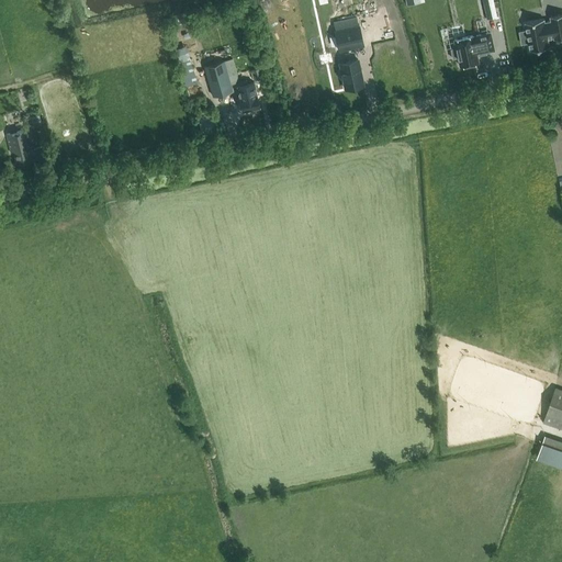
[(493,0),(482,0),(486,19),(497,17),(493,0)]
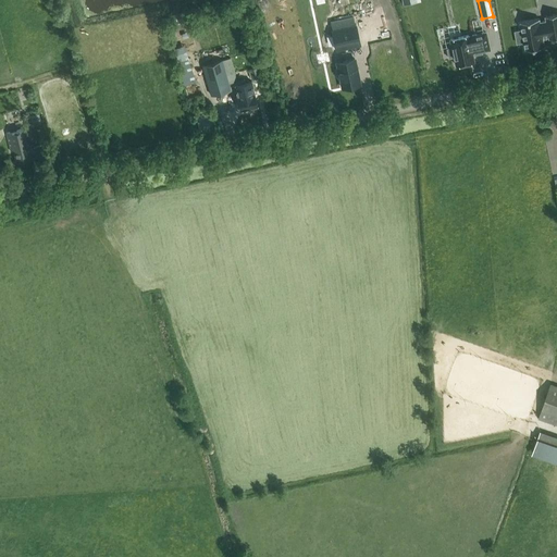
[(539,17),(520,21),(525,49),(544,46),(543,37),(549,36),(549,38),(556,36),(556,12),(545,15),(546,20),(540,21),(539,17)]
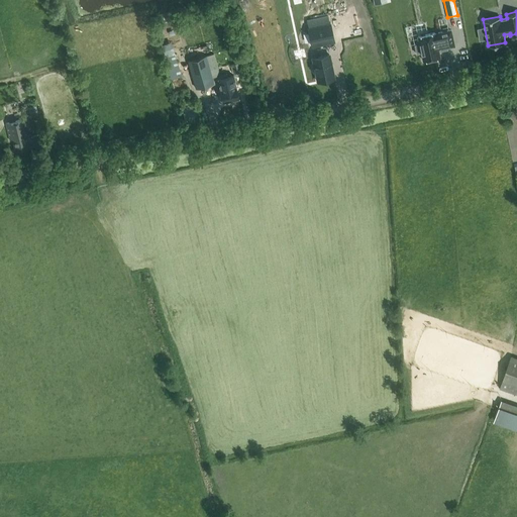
[(327,15),(306,20),(308,27),(307,27),(311,43),(333,38),(329,22),(327,15)]
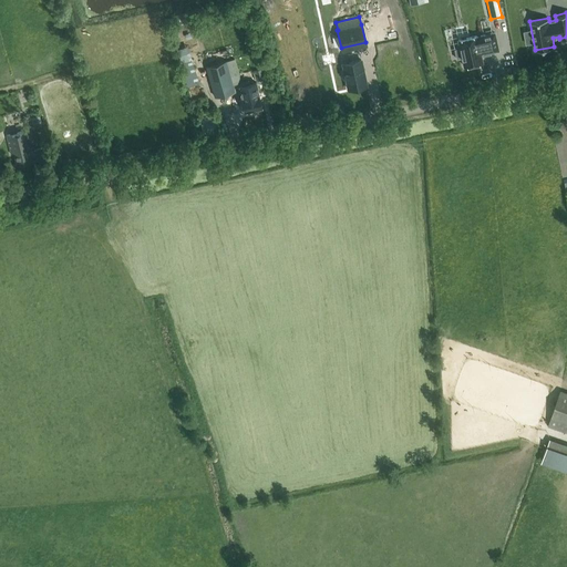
[(462,58),(464,65),(483,62),(481,54),(498,50),(495,32),(477,37),(477,35),(459,40),(461,48),(455,49),(457,59),(462,58)]
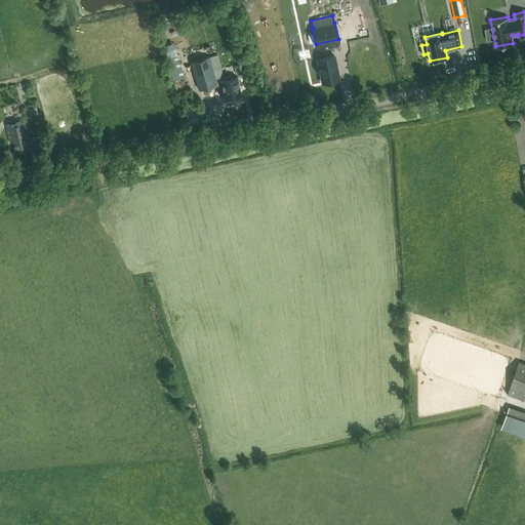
[(177,54),(166,58),(173,80),(185,77),(177,54)]
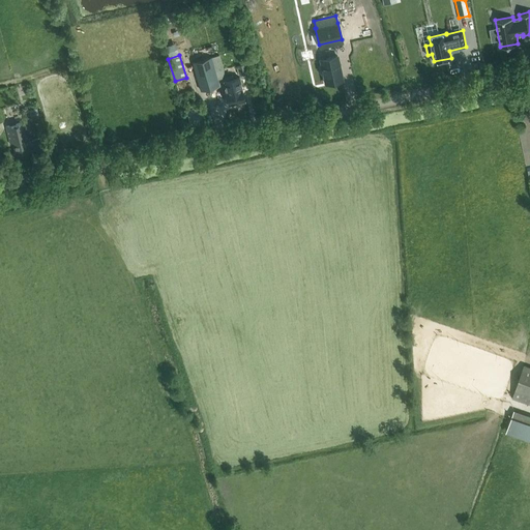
[(336,56),(320,59),(322,67),(320,69),(321,74),(323,74),(325,84),(342,80),(336,56)]
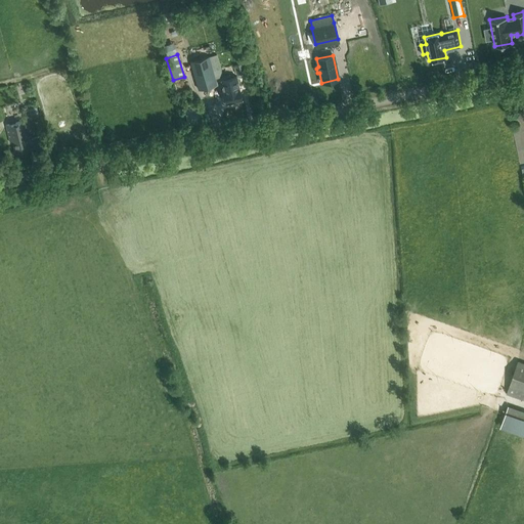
[(209,56),(190,61),(199,89),(217,84),(209,56)]
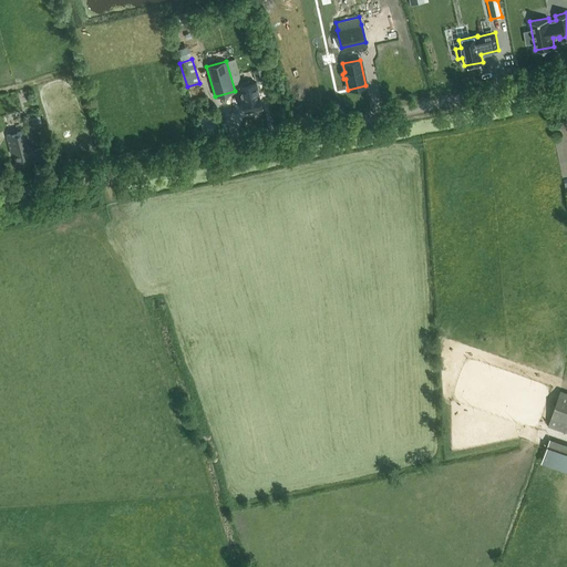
[(257,81),(265,79),(263,69),(255,70),(257,81)]
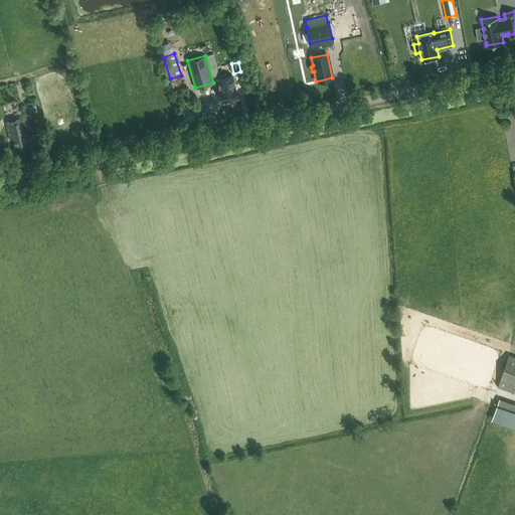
[(237,99),(232,74),(217,78),(222,102),(237,99)]
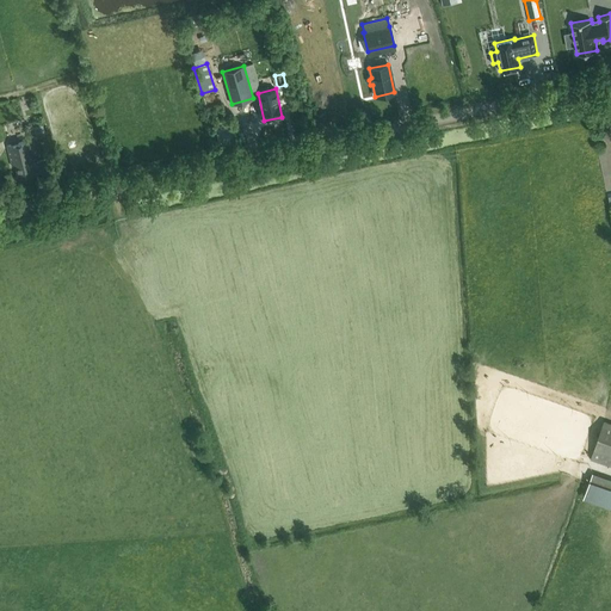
[(45,136),(43,124),(34,127),(37,139),(45,136)]
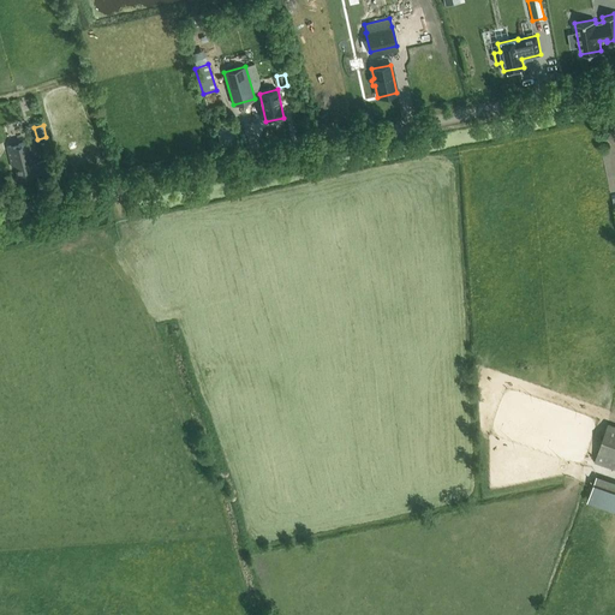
[(18,179),(34,175),(33,169),(48,166),(47,160),(39,162),(39,163),(31,165),(31,162),(34,161),(29,142),(6,147),(12,167),(15,166),(18,179)]
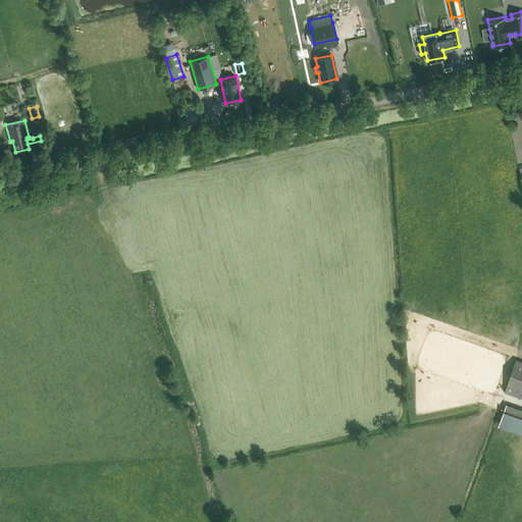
[(521,398),(521,361),(516,359),(505,393),(521,398)]
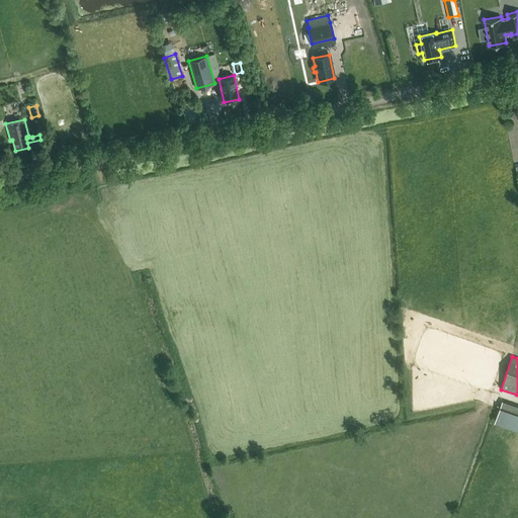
[(497,423),(517,428),(517,403),(504,400),(497,423)]
